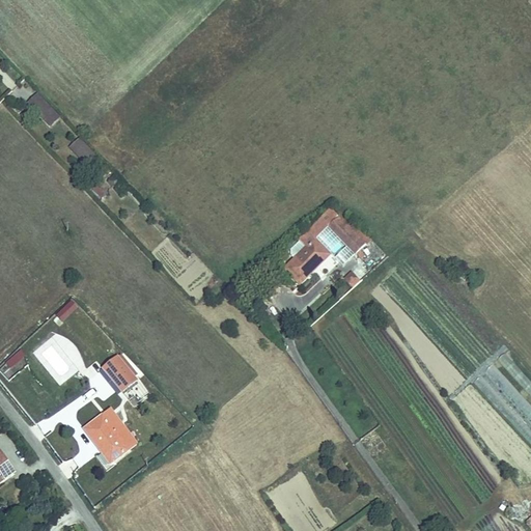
[(52,108),(38,94),(30,103),(51,126),(60,116),(52,108)]
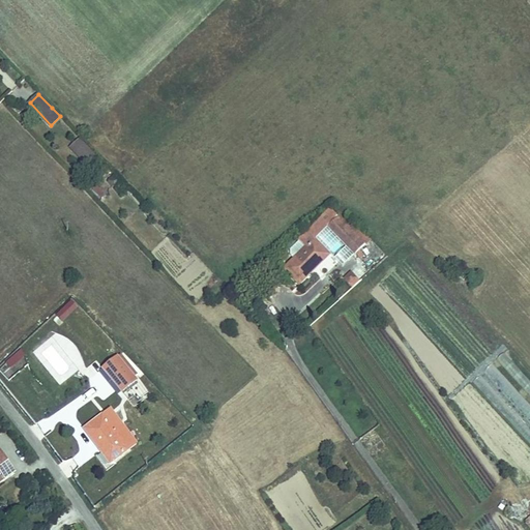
[(90,148),(81,139),(71,147),(87,164),(96,155),(90,148)]
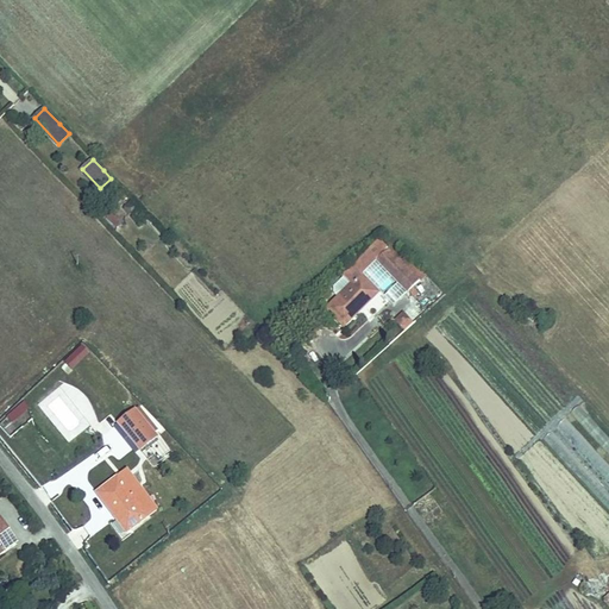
[(325,306),(340,322),(375,290),(359,274),(376,258),(405,288),(416,277),(380,239),(343,274),(351,282),(325,306)]
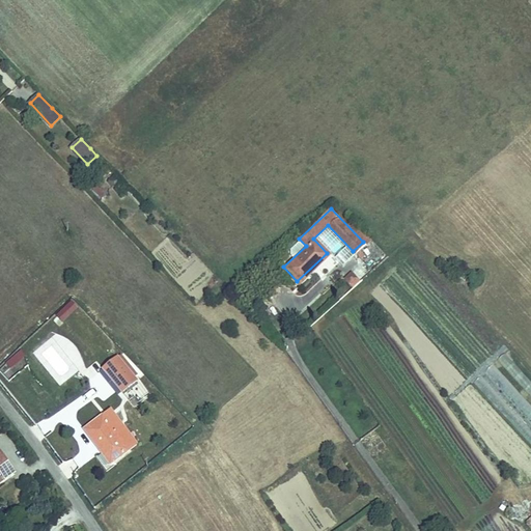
[(363,279),(370,269),(358,259),(343,281),(354,288),(361,277),(363,279)]
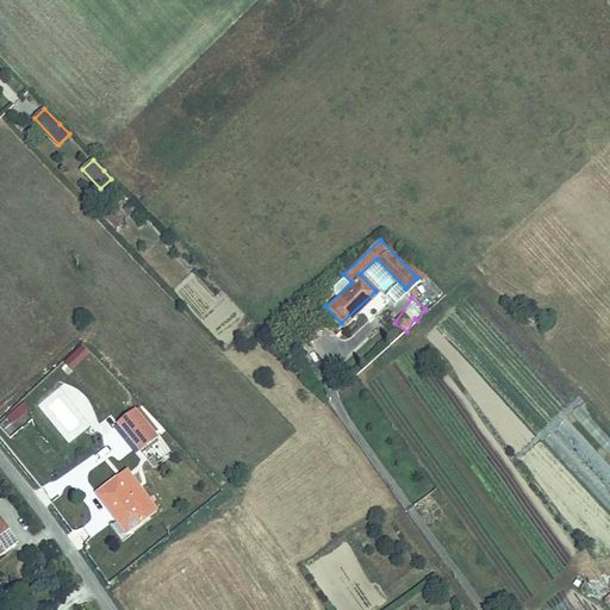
[(159,433),(136,405),(120,418),(144,446),(159,433)]
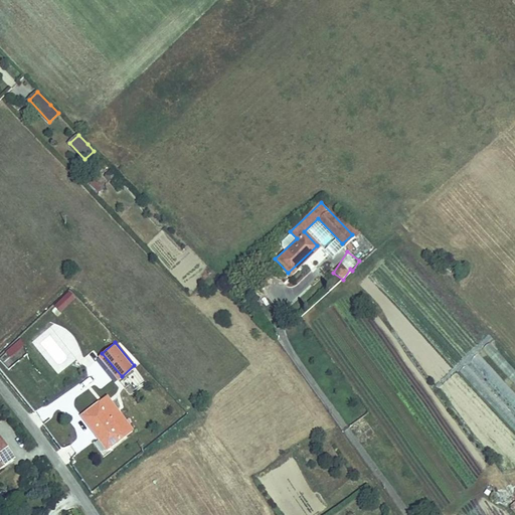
[(514,385),(514,371),(489,343),(482,350),(514,385)]
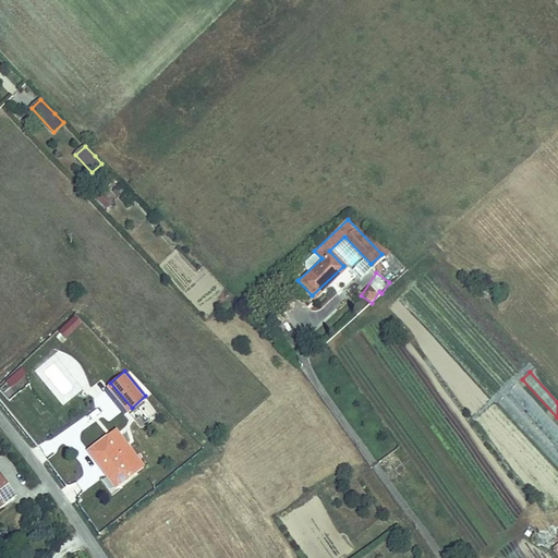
[(519,400),(557,443),(557,426),(526,392),(519,400)]
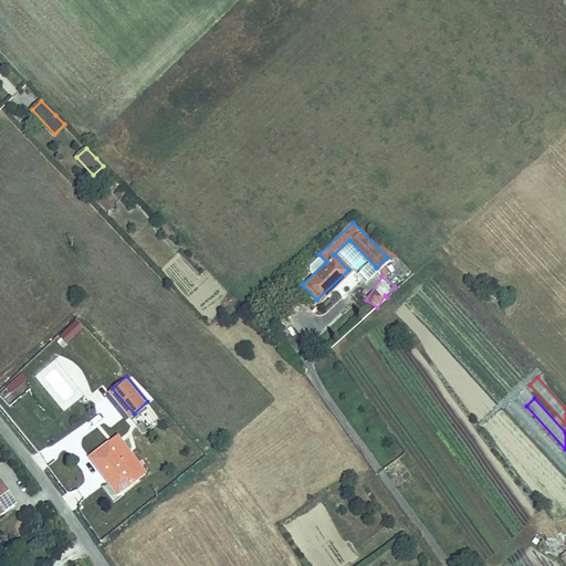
[(565,458),(515,404),(507,411),(565,473),(565,458)]
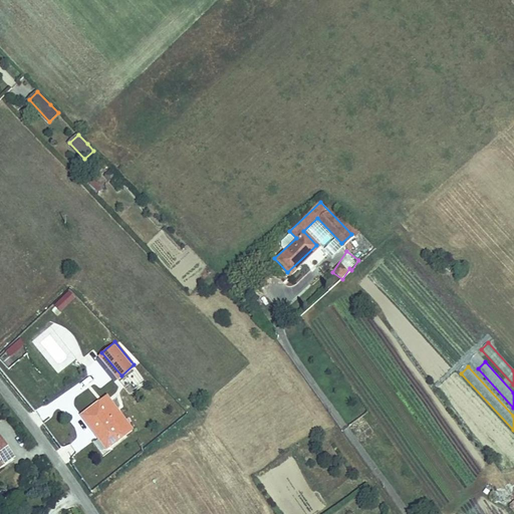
[(108,395),(95,405),(110,423),(122,413),(108,395)]
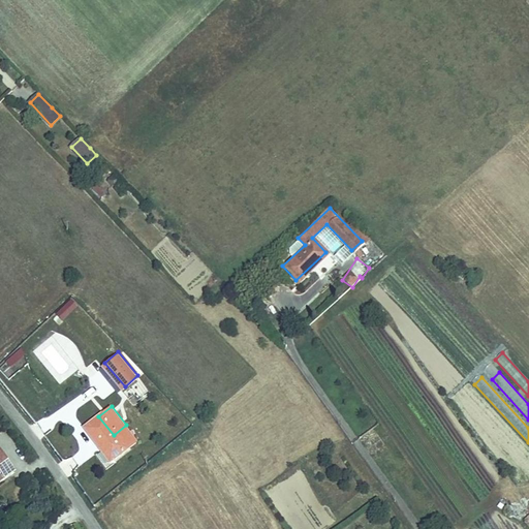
[(78,434),(105,467),(138,439),(126,425),(114,435),(98,416),(78,434)]
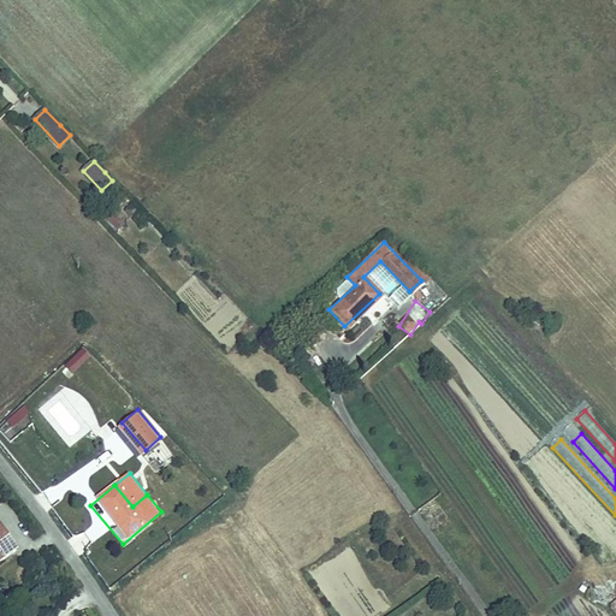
[(0,561),(17,549),(0,523),(0,561)]
